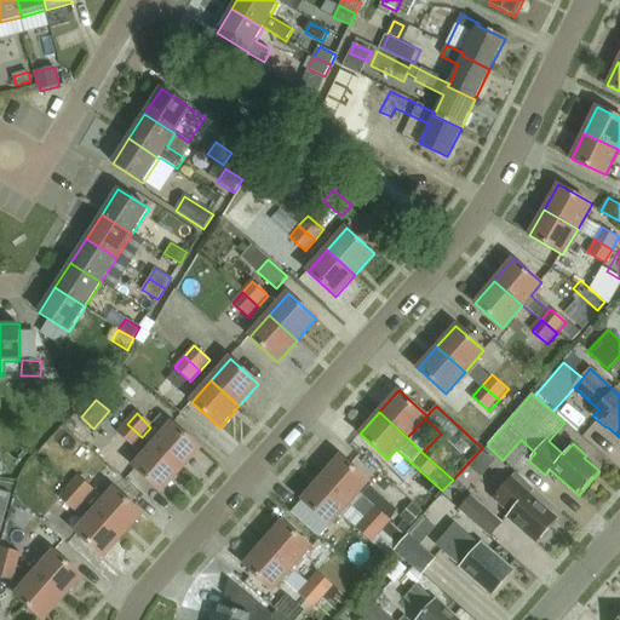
[(118,434),(132,447),(142,437),(127,424),(118,434)]
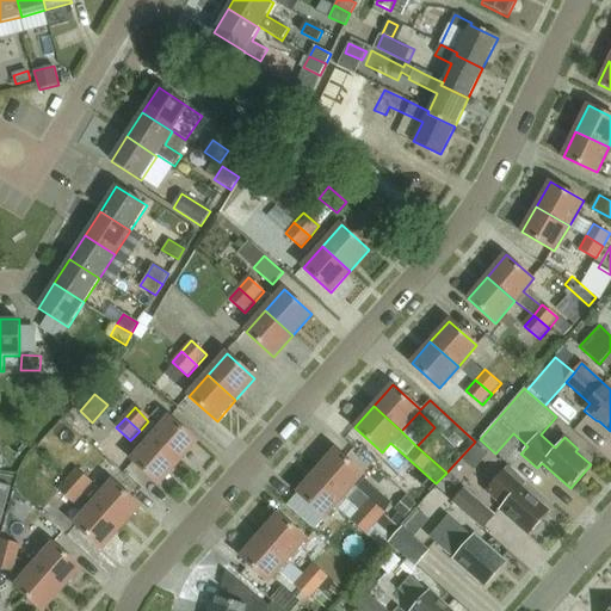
[(159,431),(150,439),(179,463),(197,442),(170,418),(159,431)]
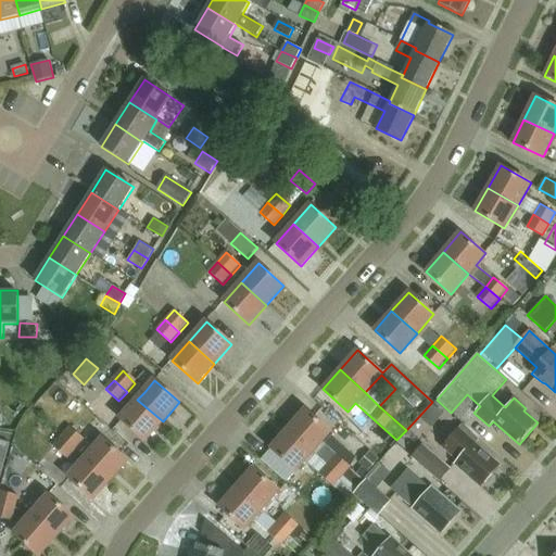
[(128,409),(121,418),(146,441),(163,421),(137,400),(128,409)]
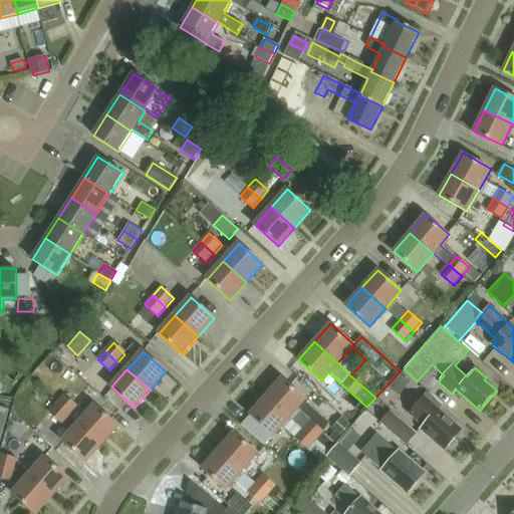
[(282,377),(266,396),(289,418),(301,429),(315,441),(323,433),(296,409),(305,399),(282,377)]
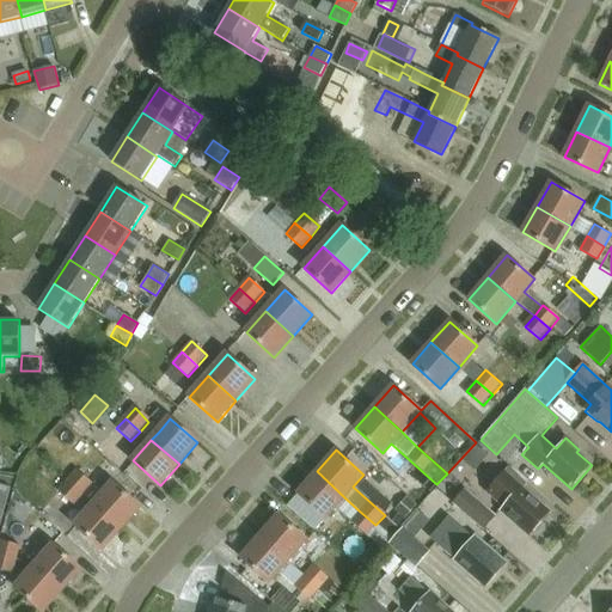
[(503,506),(500,510),(510,521),(514,520),(531,534),(550,513),(521,488),(526,483),(509,469),(488,493),(503,506)]
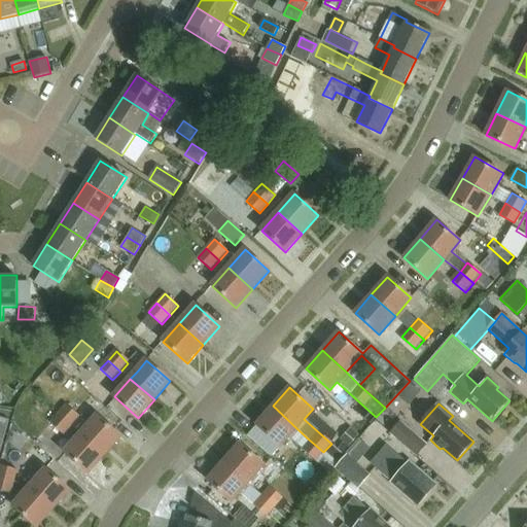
[(80,416),(68,405),(60,414),(72,425),(80,416)]
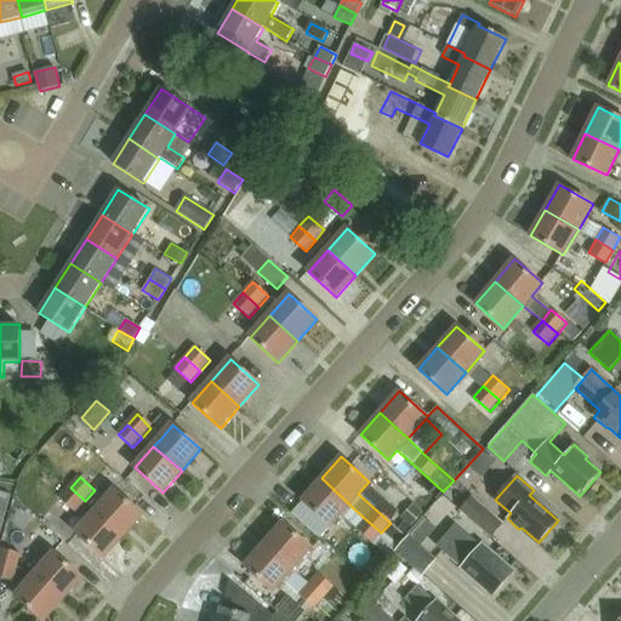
[(322,478),(302,500),(330,525),(349,505),(322,478)]
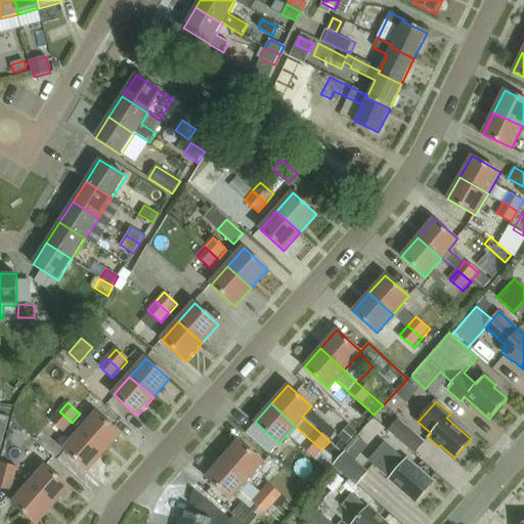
[(72,423),(59,411),(50,421),(63,432),(72,423)]
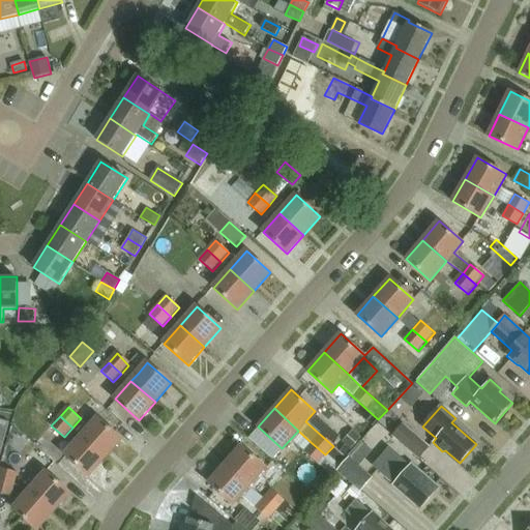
[(98,417),(82,436),(106,458),(122,439),(98,417)]
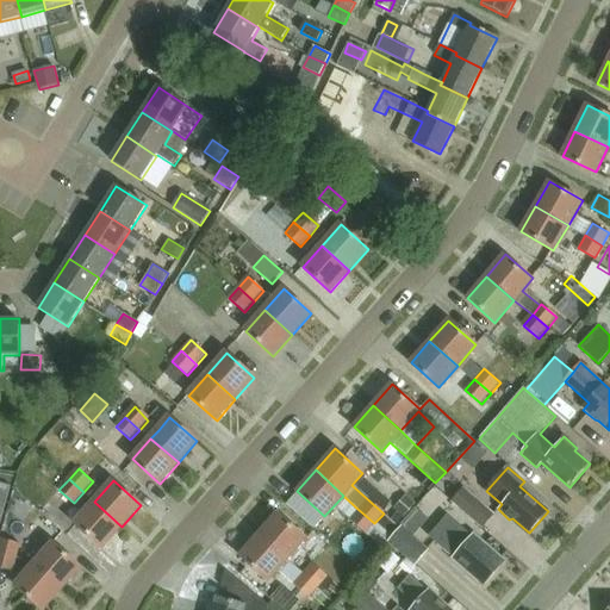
[(0,483),(0,523),(10,486),(0,483)]
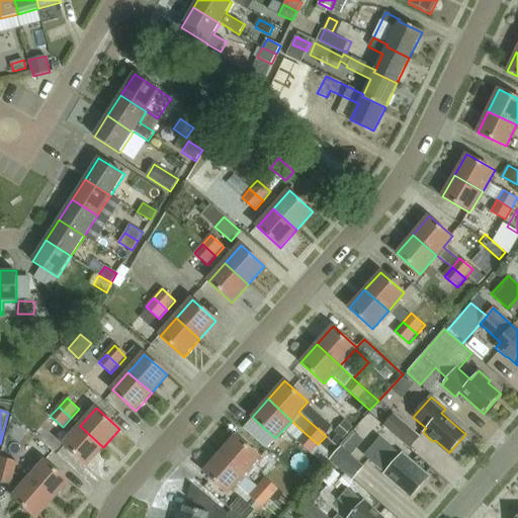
[(410,448),(419,437),(393,414),(383,425),(410,448)]
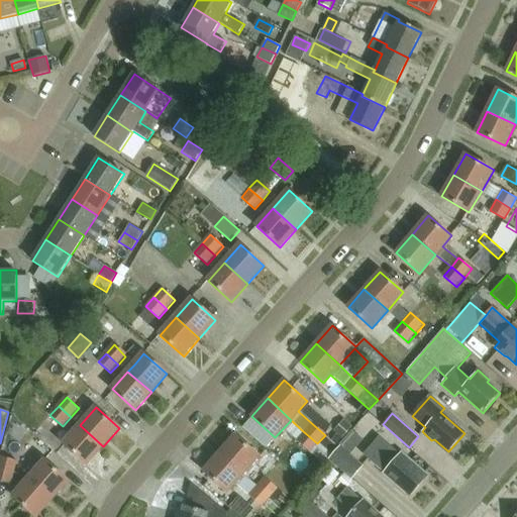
[(103,446),(80,425),(71,417),(63,426),(72,434),(64,443),(87,464),(103,446)]
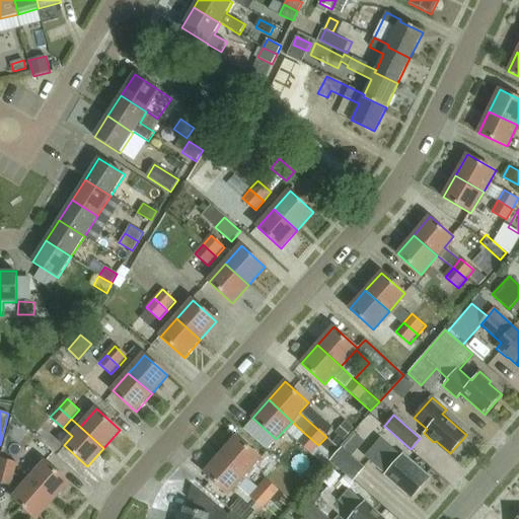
[(345,440),(353,430),(345,423),(340,429),(340,436),(345,440)]
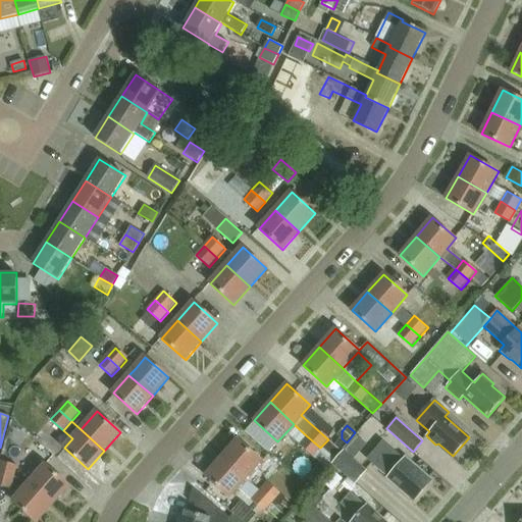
[(306,435),(298,445),(312,458),(320,448),(306,435)]
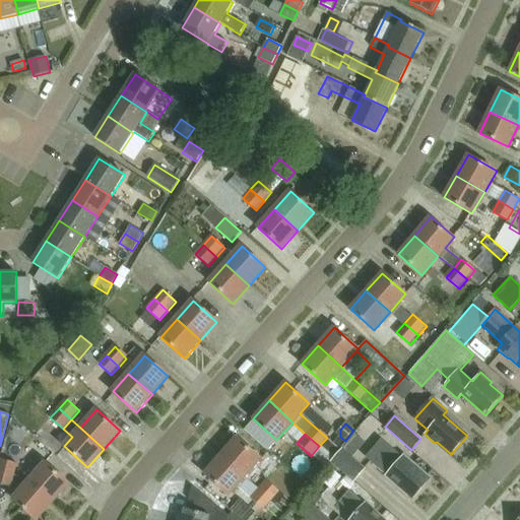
[(220,456),(245,476),(261,459),(237,438),(220,456)]
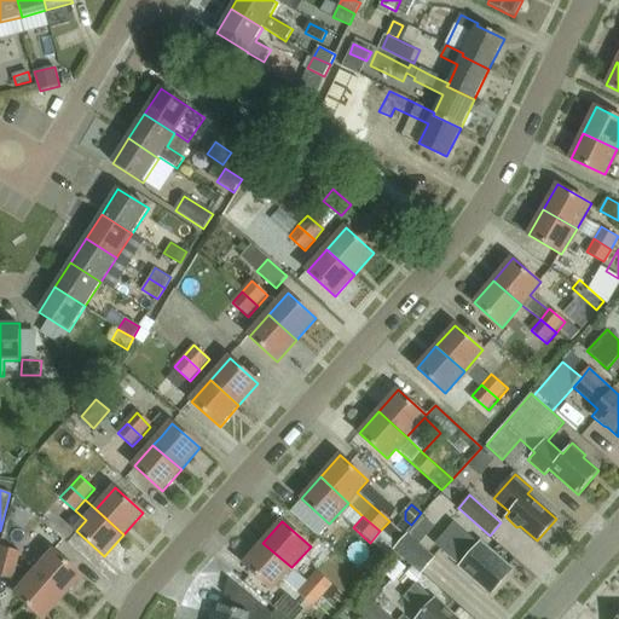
[(491,594),(512,571),(480,542),(479,545),(453,522),(435,543),(491,594)]
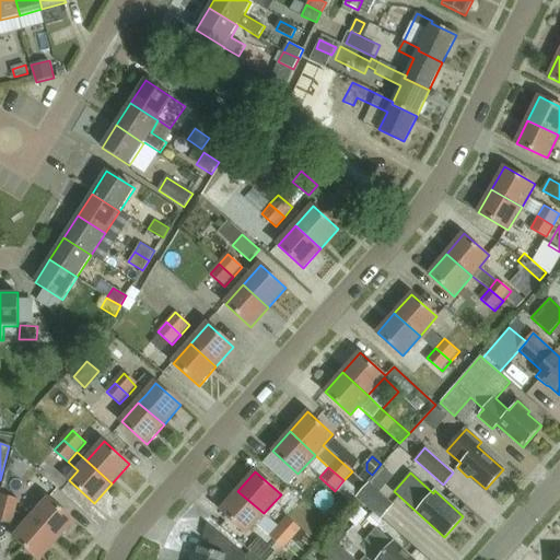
[(357,499),(382,520),(395,503),(370,482),(357,499)]
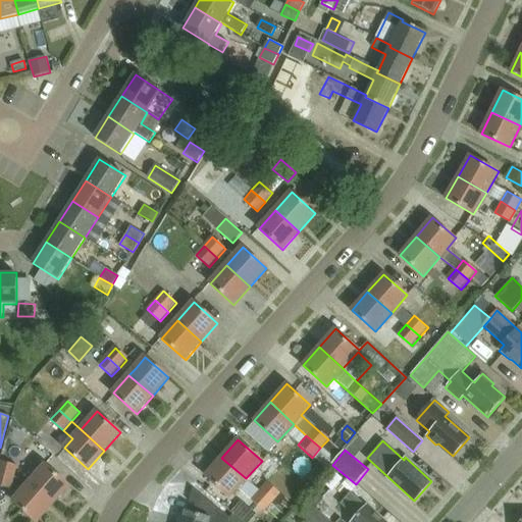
[(259,490),(246,478),(221,458),(205,475),(228,498),(238,487),(251,500),(265,512),(273,503),(259,490)]
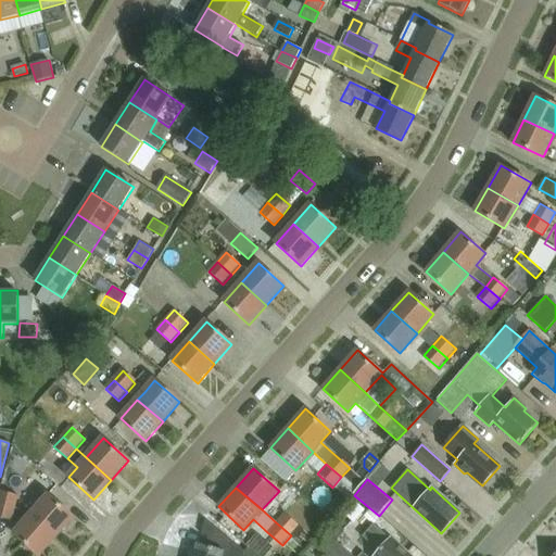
[(0,505),(15,509),(19,497),(2,492),(0,498),(0,505)]
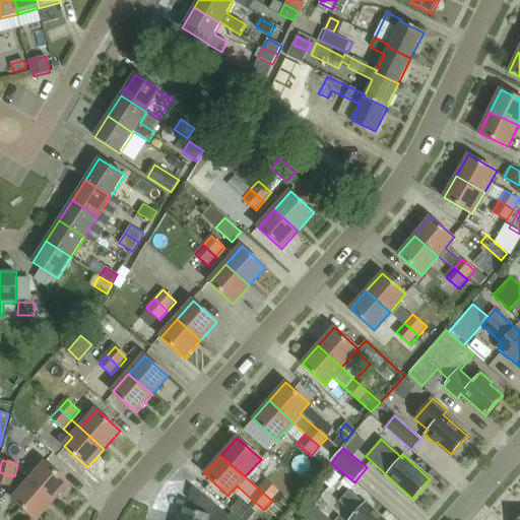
[(69,483),(45,462),(28,481),(53,502),(69,483)]
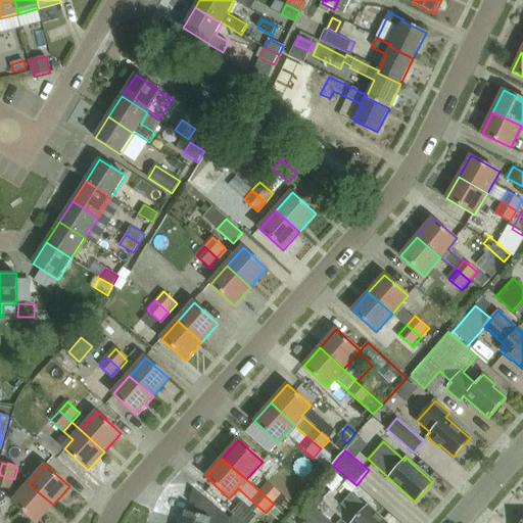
[(0,487),(11,491),(14,479),(0,475),(0,487)]
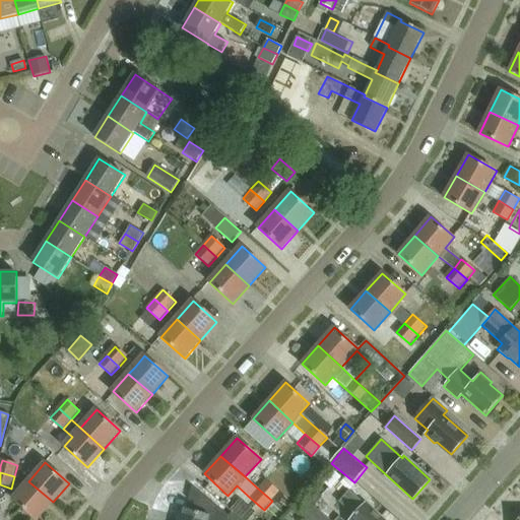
[(258,489),(272,501),(280,492),(266,479),(258,489)]
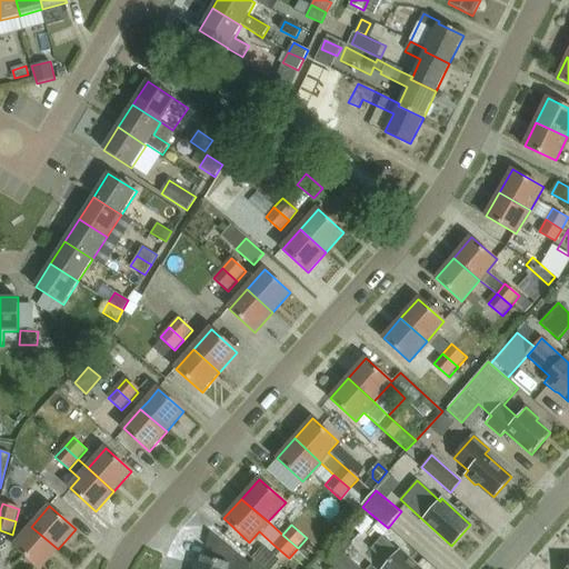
[(39,568),(58,549),(31,527),(13,547),(39,568)]
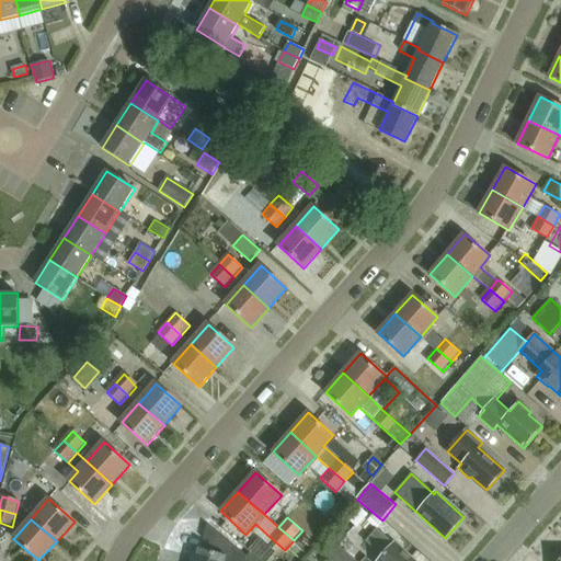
[(204,539),(210,540),(207,551),(198,549),(194,560),(256,560),(249,553),(245,557),(207,526),(204,539)]
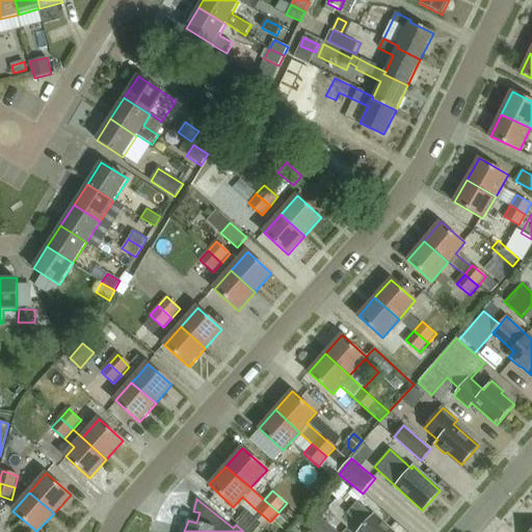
[(394,531),(357,500),(346,513),(362,527),(356,531),(394,531)]
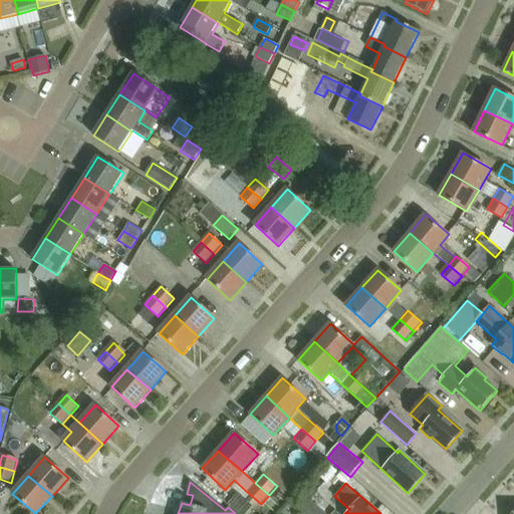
[(304,513),(325,513),(304,496),(295,506),(304,513)]
